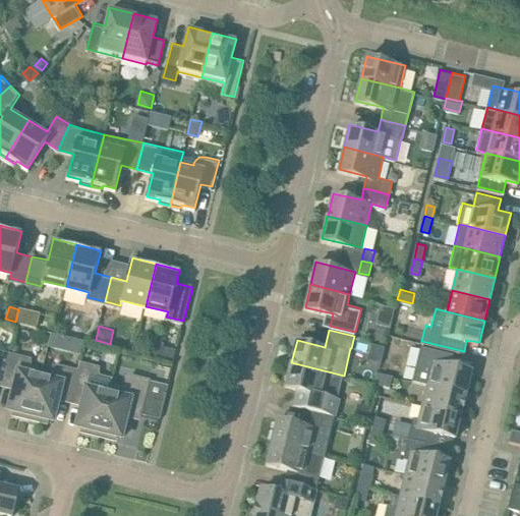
[(75,338),(72,352),(81,354),(84,340),(75,338)]
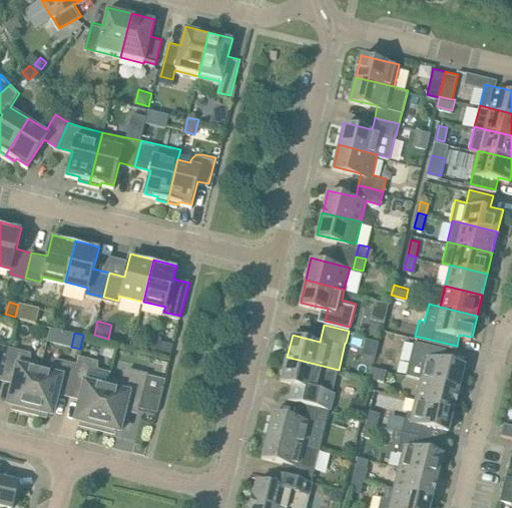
[(157,351),(170,354),(173,342),(161,338),(157,351)]
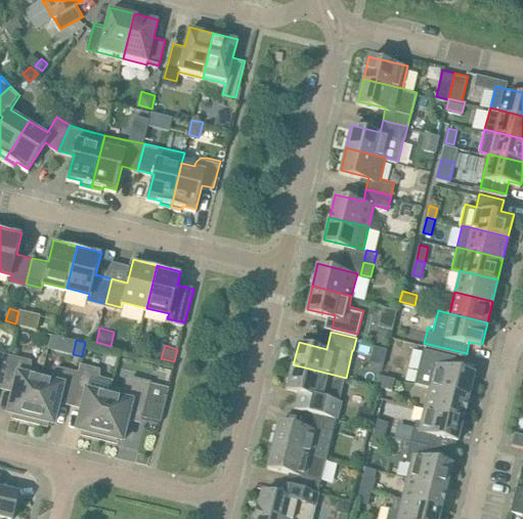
[(424,346),(416,381),(430,384),(470,394),(475,372),(453,365),(446,364),(449,352),(424,346)]
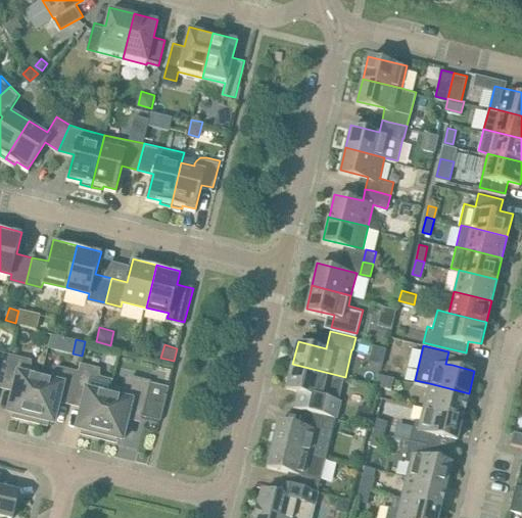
[(0,378),(3,379),(10,354),(0,350),(0,378)]
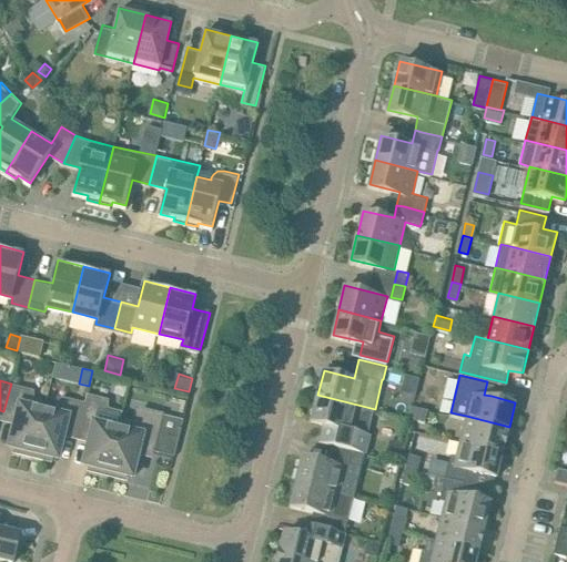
[(11,384),(3,411),(17,415),(16,421),(14,423),(10,443),(14,445),(17,445),(16,449),(33,453),(44,407),(32,404),(32,389),(11,384)]
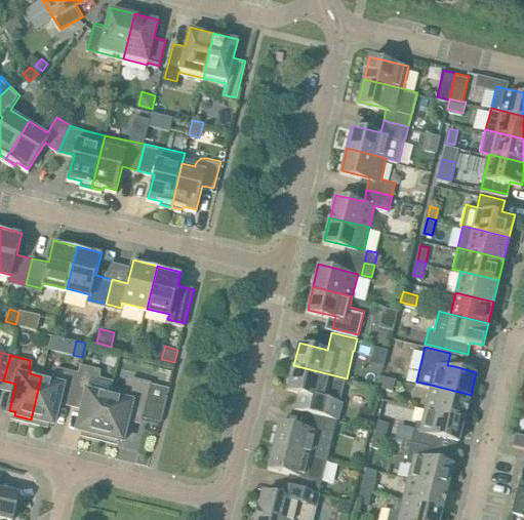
[(79,372),(72,398),(84,401),(83,407),(82,409),(78,427),(82,428),(84,429),(84,432),(99,436),(110,394),(110,392),(113,380),(98,376),(98,368),(81,364),(79,370),(79,371),(79,372)]
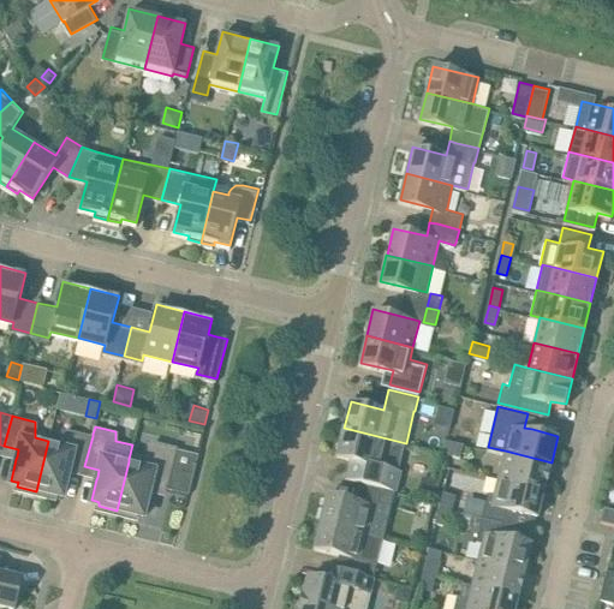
[(350,458),(345,477),(367,482),(395,489),(398,476),(406,443),(344,428),(338,454),(350,458)]
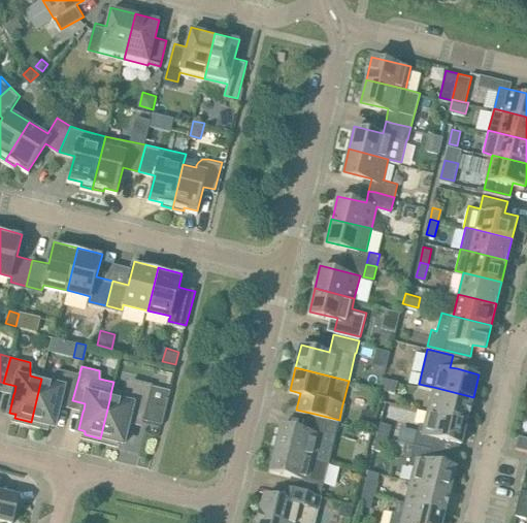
[(41,379),(31,422),(46,425),(47,422),(50,422),(54,423),(59,405),(59,403),(61,397),(72,400),(79,374),(59,369),(52,382),(41,379)]
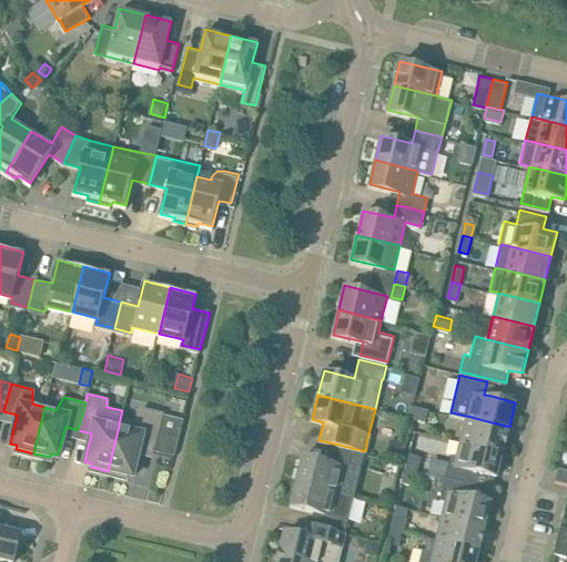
[(426,421),(429,407),(414,404),(411,418),(426,421)]
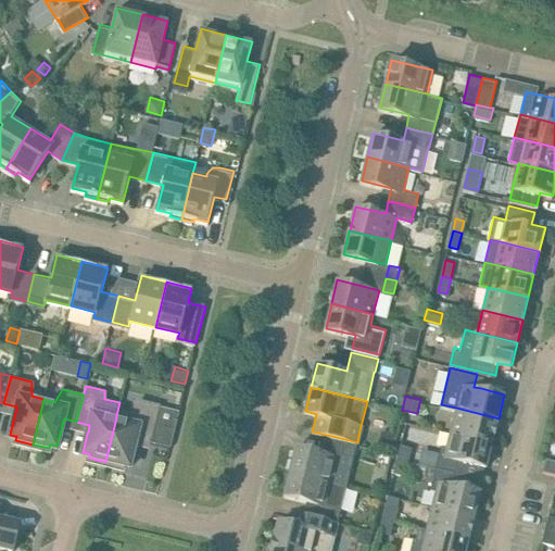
[(116,417),(105,462),(123,466),(123,462),(125,463),(129,464),(135,443),(135,442),(137,436),(150,439),(153,424),(159,404),(159,403),(139,399),(127,420),(116,417)]
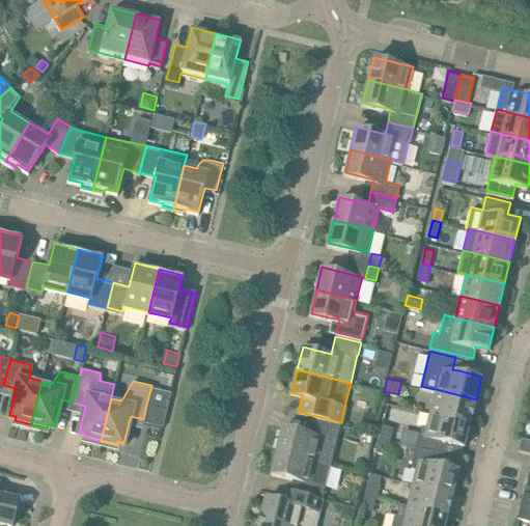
[(436,389),(430,411),(471,421),(476,399),(436,389)]
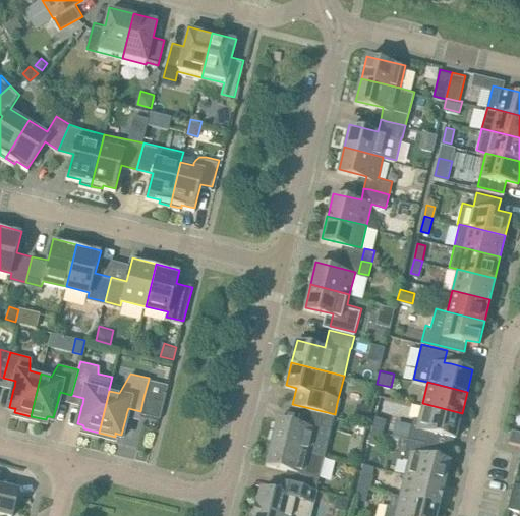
[(143,397),(140,411),(141,412),(160,416),(164,401),(143,397)]
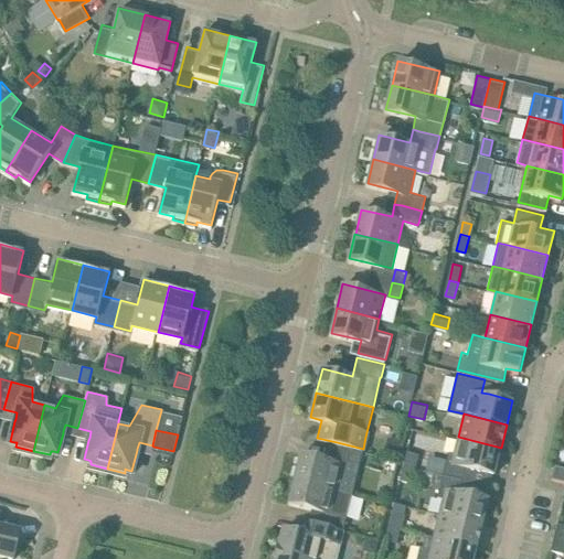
[(448,452),(443,473),(463,477),(466,464),(493,472),(495,472),(501,448),(458,437),(455,453),(448,452)]
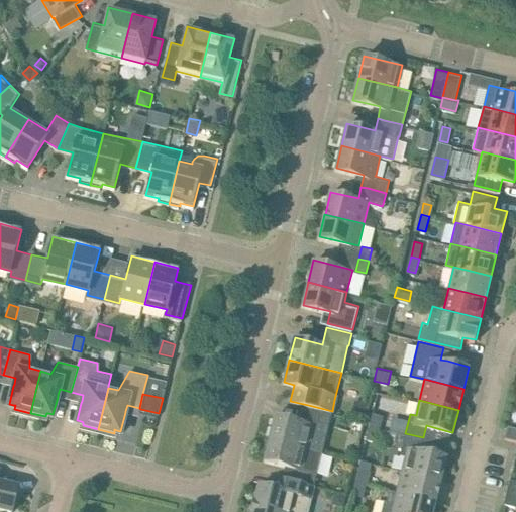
[(276,414),(271,436),(322,449),(332,411),(308,405),(304,421),(276,414)]
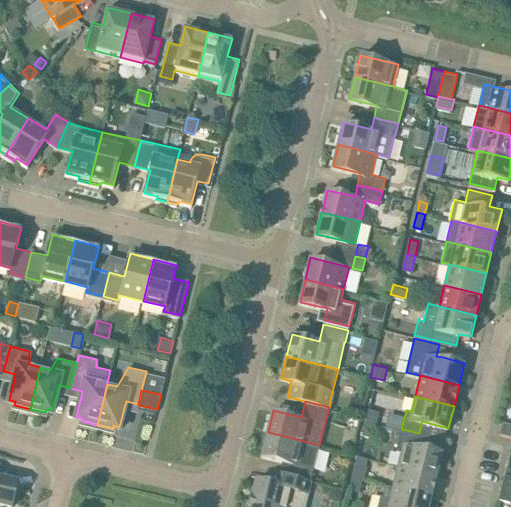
[(369,408),(366,420),(378,423),(381,411),(369,408)]
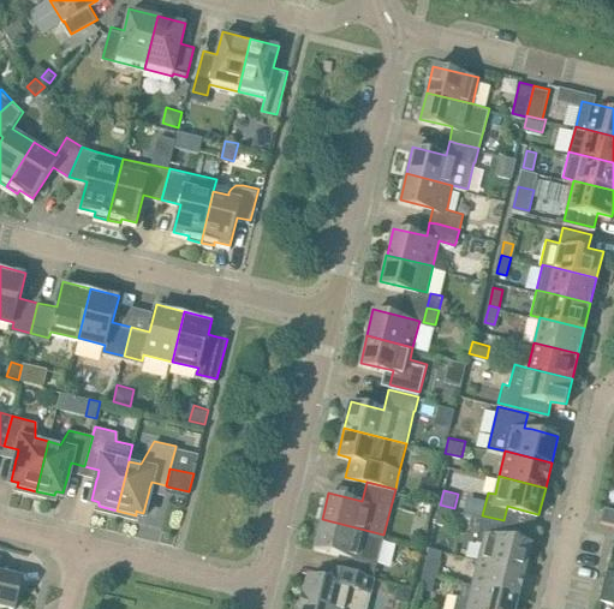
[(601,519),(613,521),(613,506),(604,503),(601,519)]
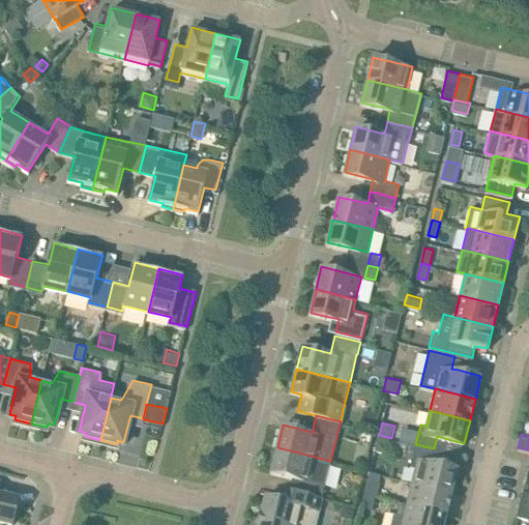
[(379,435),(376,449),(387,453),(391,438),(379,435)]
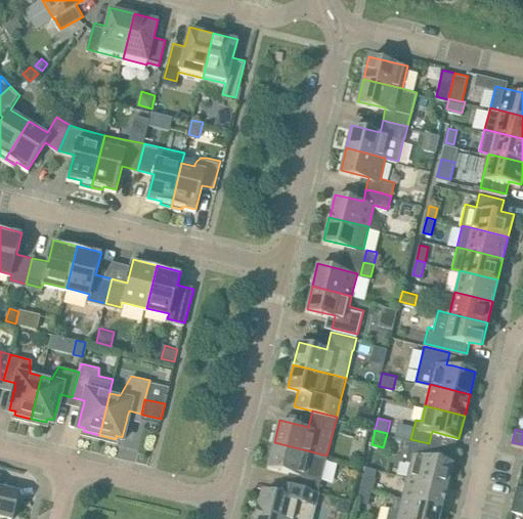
[(410,439),(405,459),(411,461),(408,475),(447,484),(453,462),(452,462),(426,456),(429,443),(410,439)]
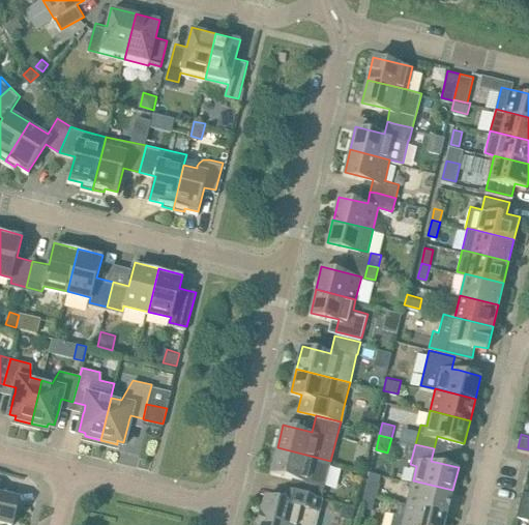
[(277,447),(271,470),(300,477),(297,490),(322,496),(330,461),(277,447)]
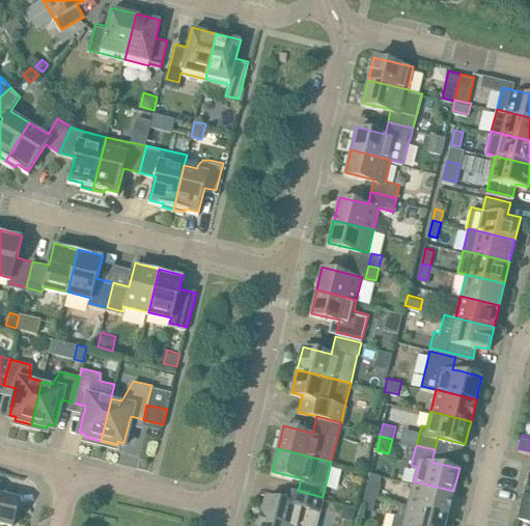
[(0,520),(12,524),(19,498),(0,493),(0,479),(0,478),(0,520)]
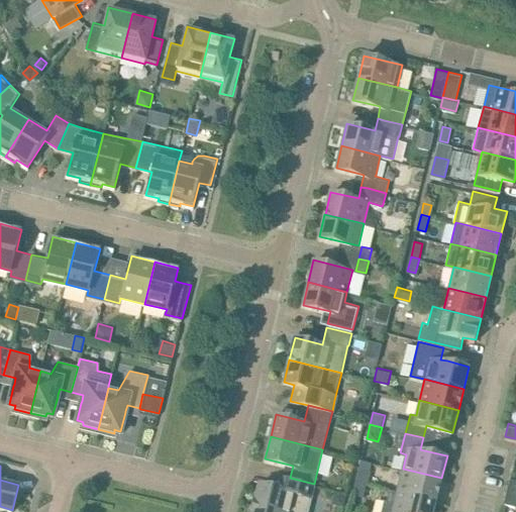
[(358,468),(355,480),(368,483),(371,471),(358,468)]
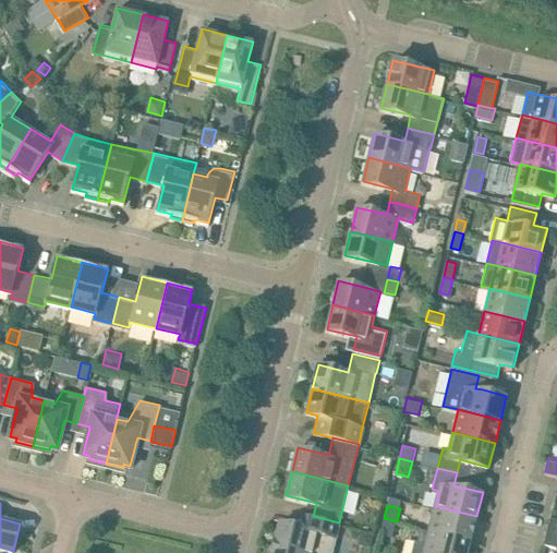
[(435,506),(428,529),(471,539),(476,516),(435,506)]
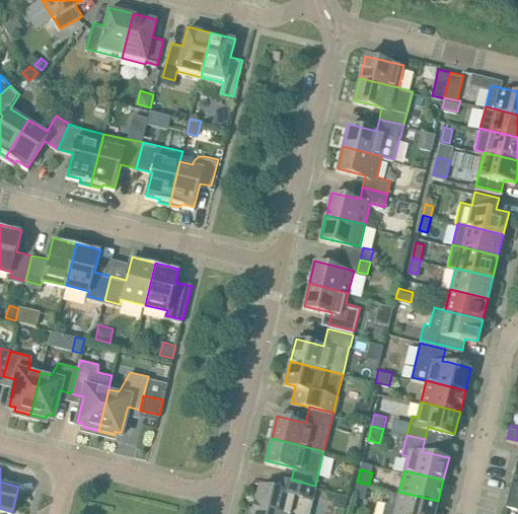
[(260,485),(254,507),(283,513),(307,513),(315,486),(291,480),(274,475),(271,487),(260,485)]
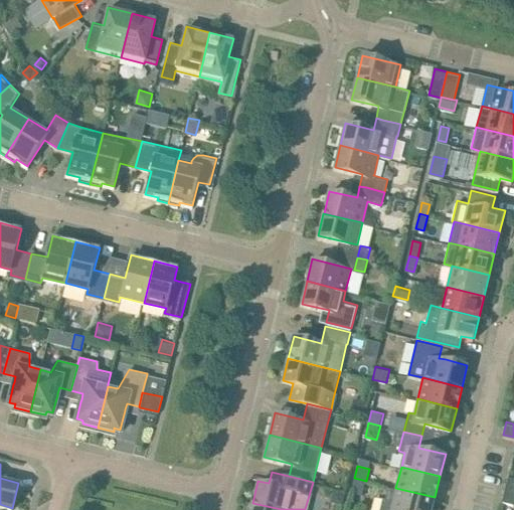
[(513,477),(509,476),(503,500),(513,503),(513,477)]
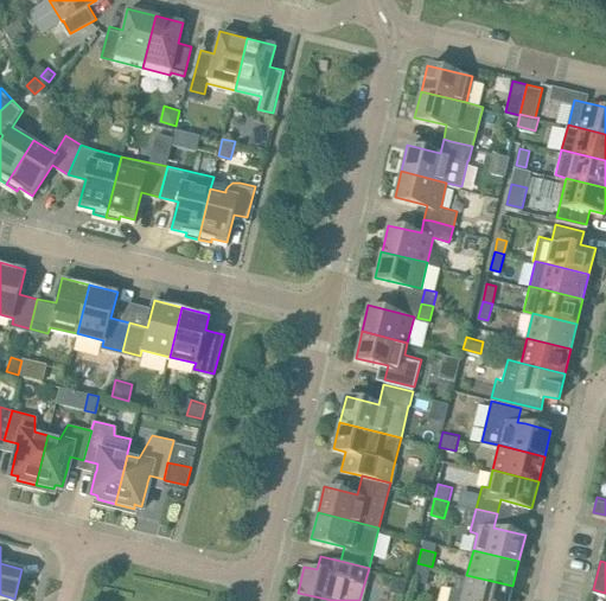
[(428,584),(432,567),(418,563),(413,581),(428,584)]
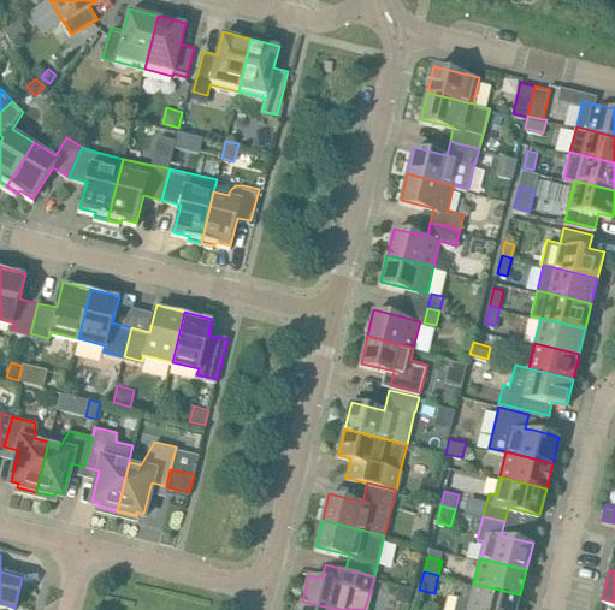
[(457,596),(454,609),(515,609),(520,594),(473,584),(463,581),(460,597),(457,596)]
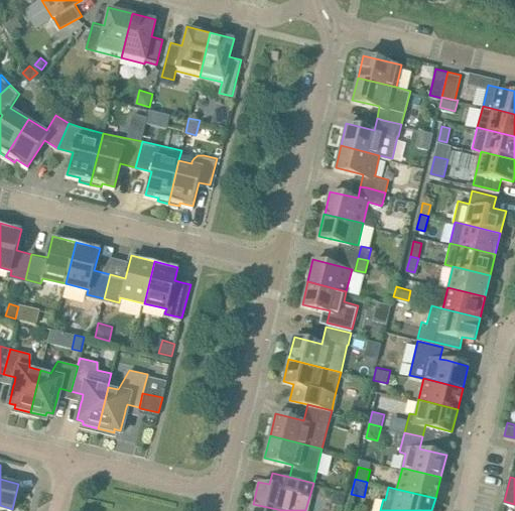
[(335,491),(332,502),(341,504),(344,493),(335,491)]
